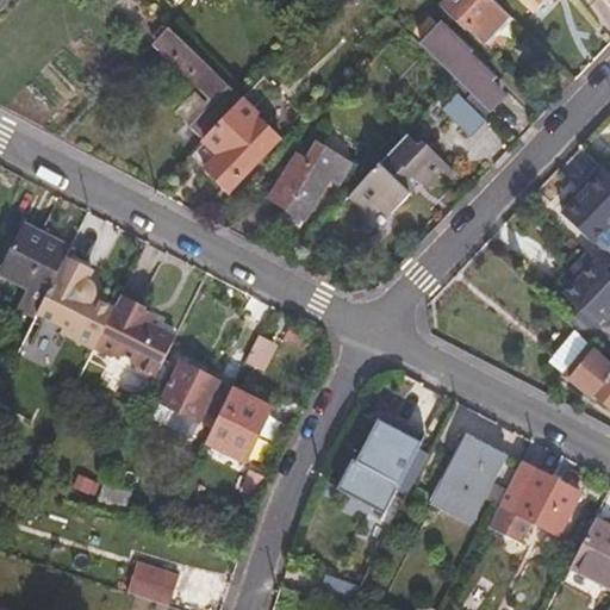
[(449,0),(442,7),(466,31),(474,25),(489,41),(512,16),(496,0),(449,0)]
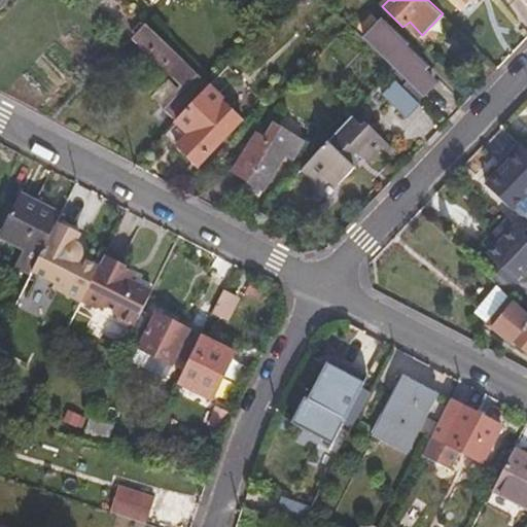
[(448,0),(460,11),(470,0),(473,0),(477,2),(478,0),(448,0)]
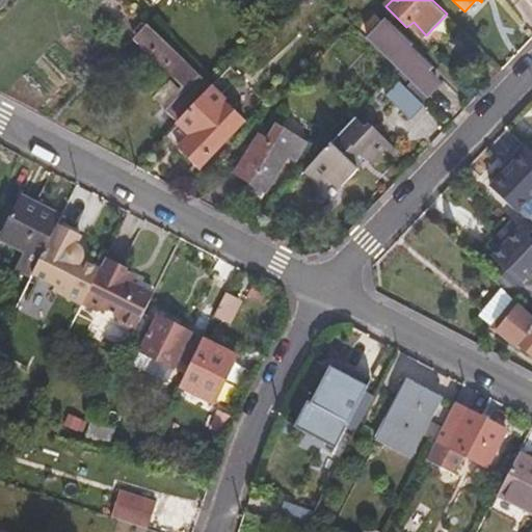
[(139,19),(131,28),(136,34),(145,25),(139,19)]
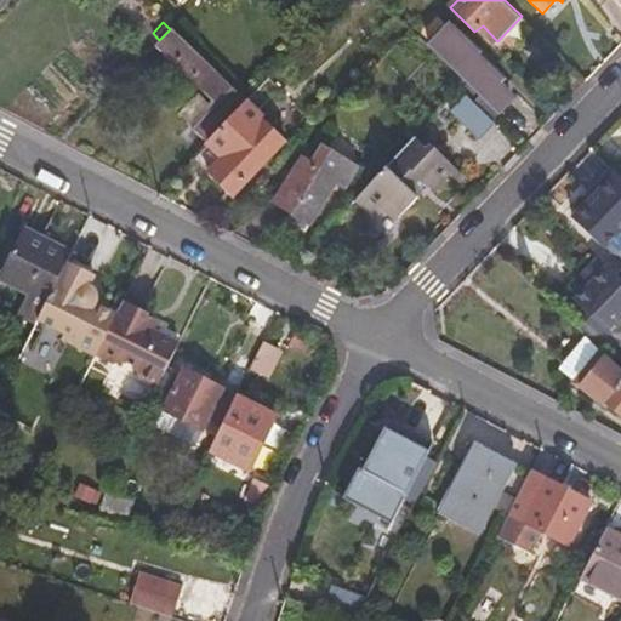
[(157,43),(193,79),(206,67),(209,63),(171,28),(170,29),(159,40),(157,43)]
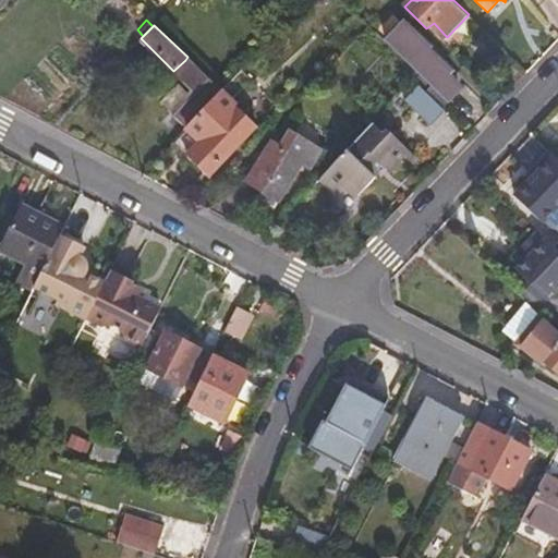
[(386,43),(419,74),(447,102),(459,89),(424,55),(427,50),(403,25),(386,43)]
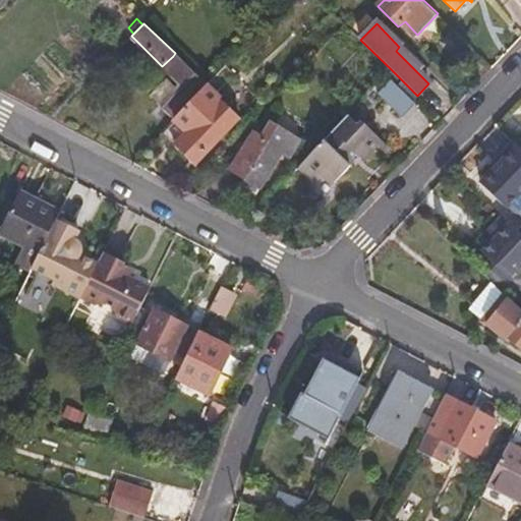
[(162,66),(168,72),(182,87),(193,75),(173,56),(162,66)]
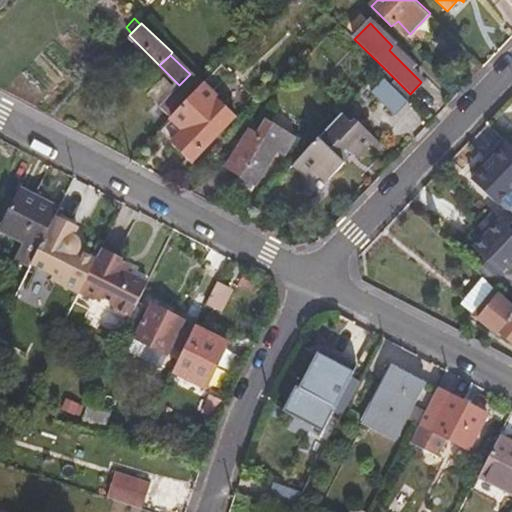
[(144,90),(160,107),(181,87),(179,85),(165,71),(144,90)]
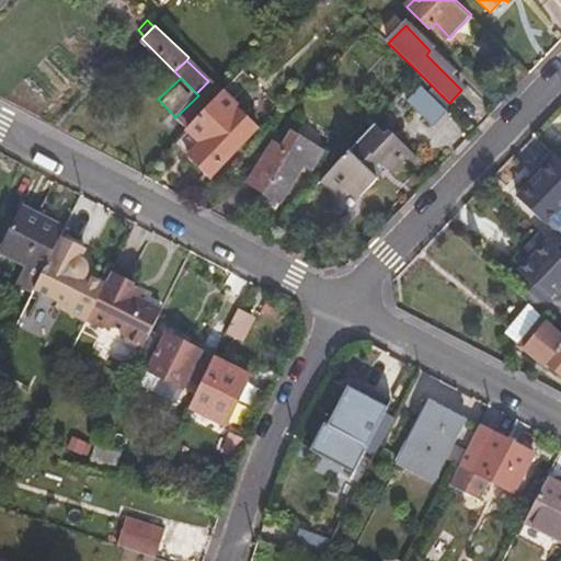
[(222,91),(212,81),(198,95),(175,117),(175,118),(186,128),(220,92),(222,91)]
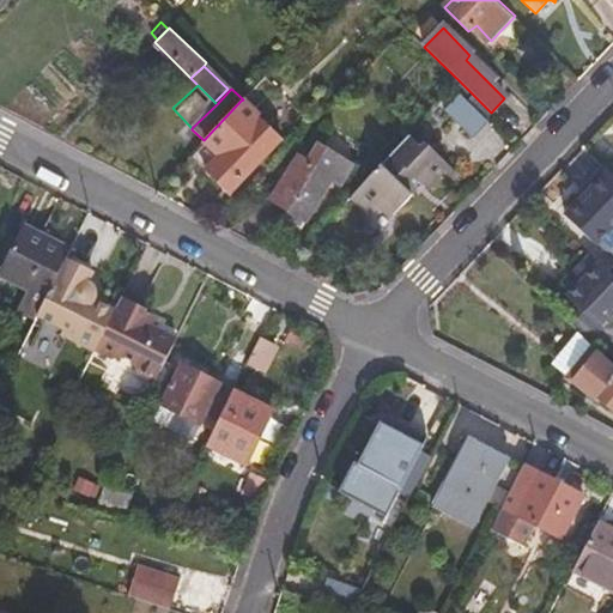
[(477,135),(491,117),(457,90),(443,108),(477,135)]
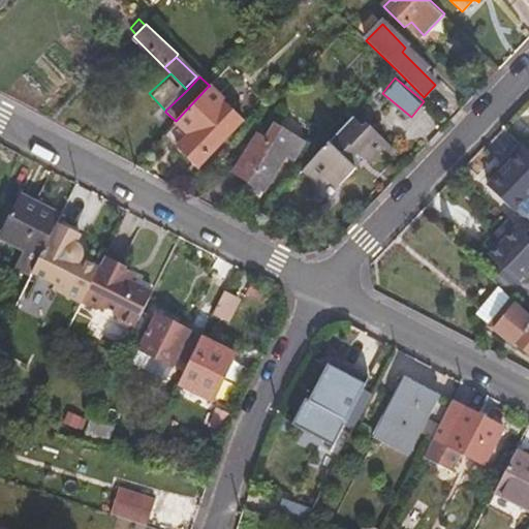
[(176,121),(189,136),(177,150),(194,167),(241,120),(208,87),(176,121)]
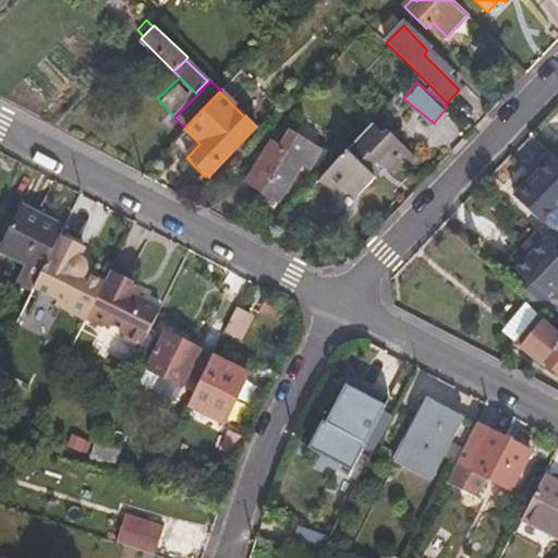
[(373,121),(318,177),(335,194),(344,184),(353,193),(372,177),(370,173),(380,162),(385,167),(404,147),(386,129),(381,131),(373,121)]
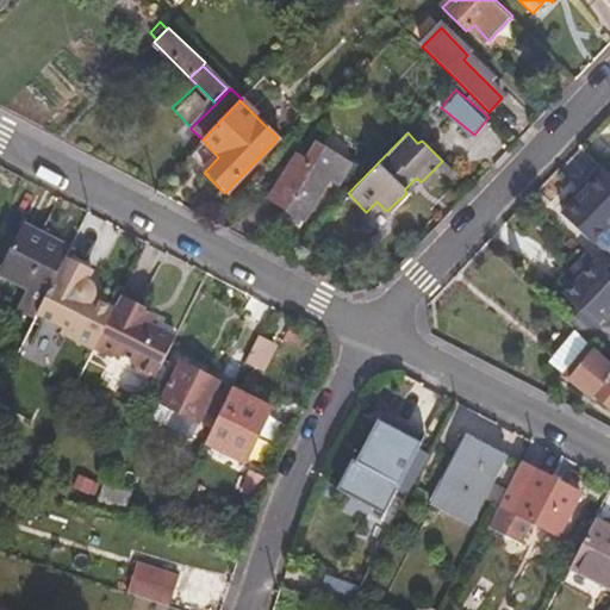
[(311,136),(269,197),(304,218),(331,178),(340,182),(353,162),(311,136)]
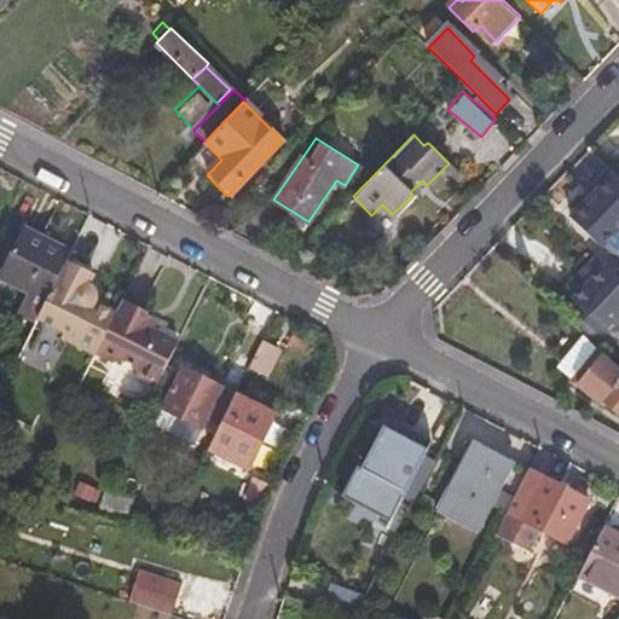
[(591,202),(577,217),(607,246),(618,233),(618,232),(618,175),(613,171),(588,196),(591,202)]
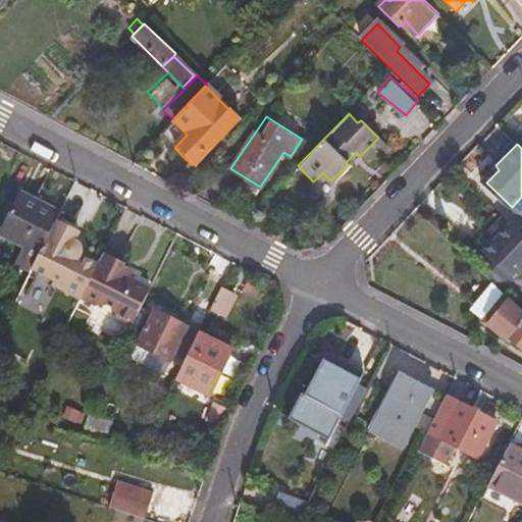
[(21,195),(1,232),(25,246),(17,262),(33,270),(58,219),(61,213),(21,195)]
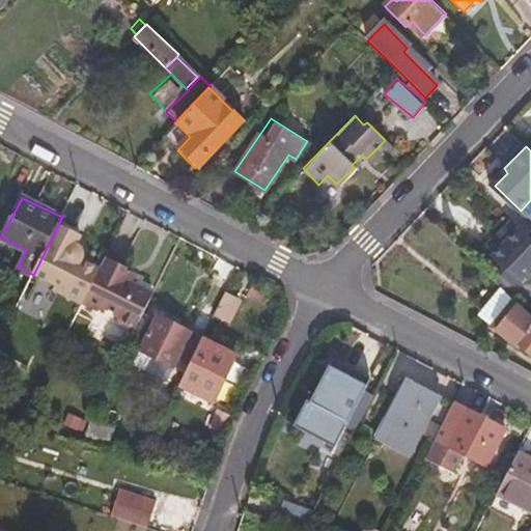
[(59,223),(33,275),(56,286),(55,289),(82,303),(101,268),(80,257),(82,252),(80,247),(76,244),(81,233),(59,223)]
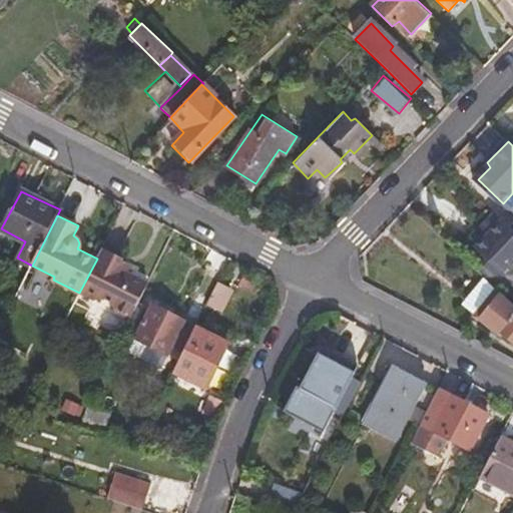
[(504,275),(512,265),(512,226),(503,217),(475,246),(504,275)]
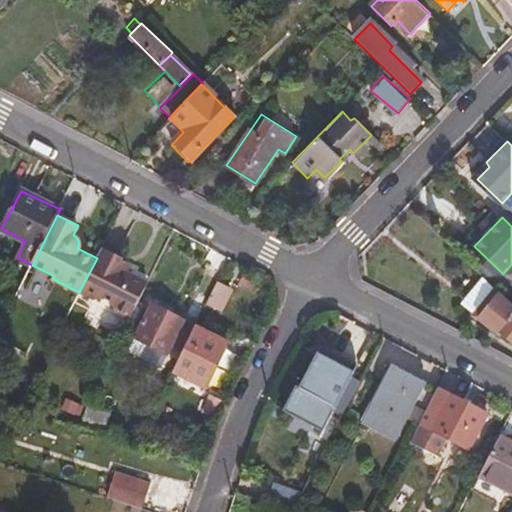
[(131,317),(148,283),(129,274),(131,270),(119,264),(121,261),(122,259),(102,248),(97,258),(79,292),(94,299),(101,297),(113,303),(116,310),(131,317)]
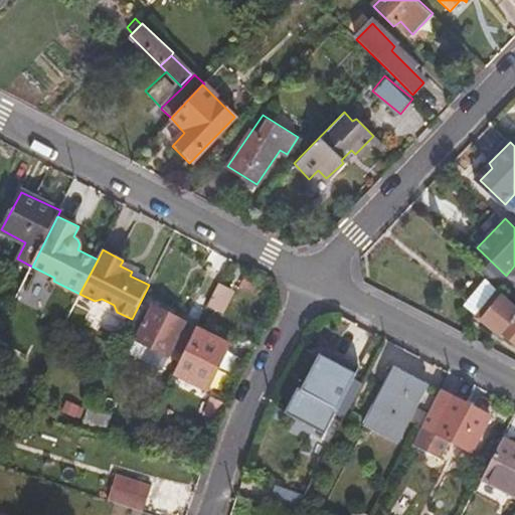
[(134,269),(122,263),(120,266),(132,272),(134,269)]
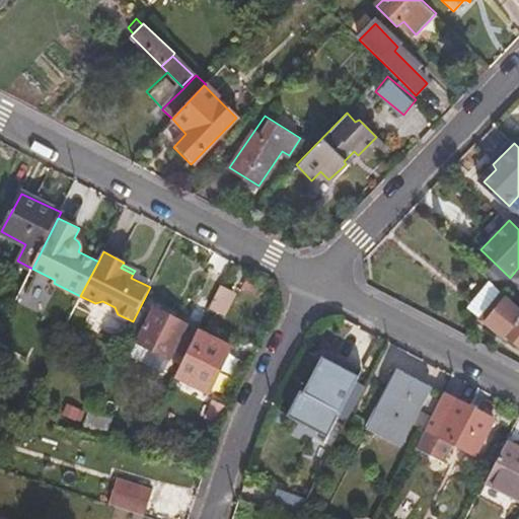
[(490,280),(467,306),(480,317),(503,291),(490,280)]
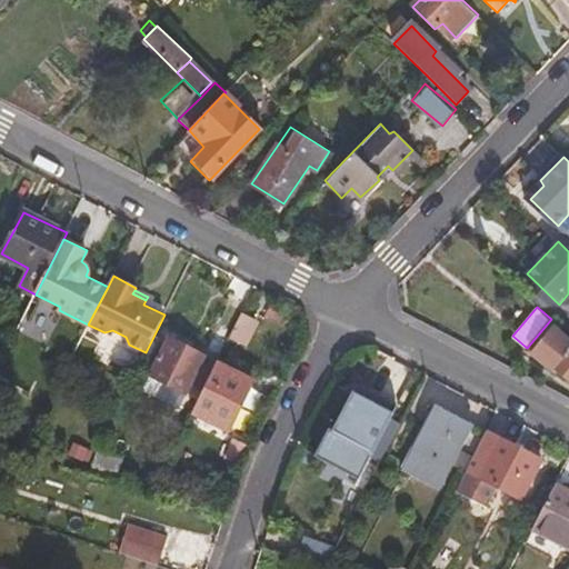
[(556,325),(542,337),(547,340),(559,328),(556,325)]
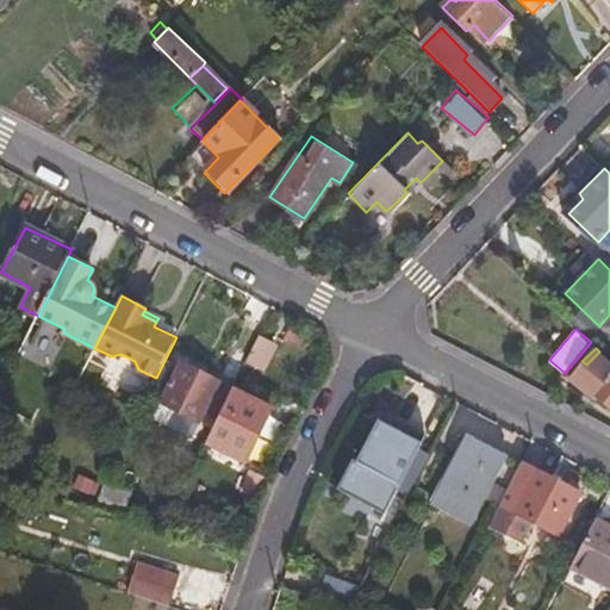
[(567,374),(587,394),(593,390),(609,406),(609,361),(599,352),(586,365),(582,361),(567,374)]
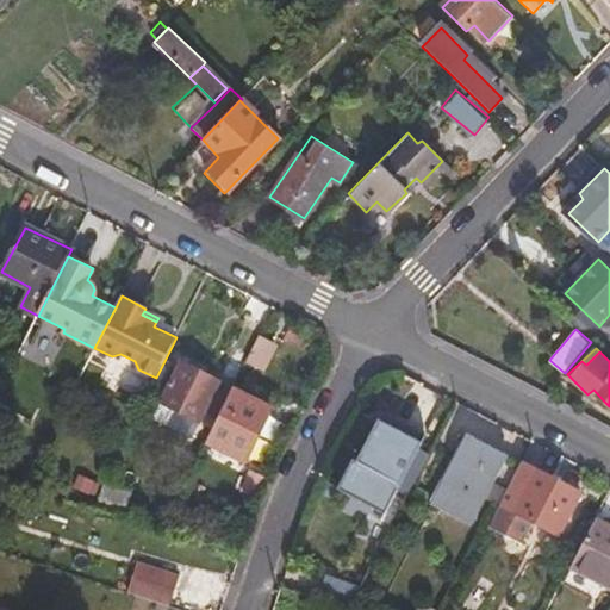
[(181,362),(162,399),(201,418),(205,412),(217,418),(232,388),(181,362)]
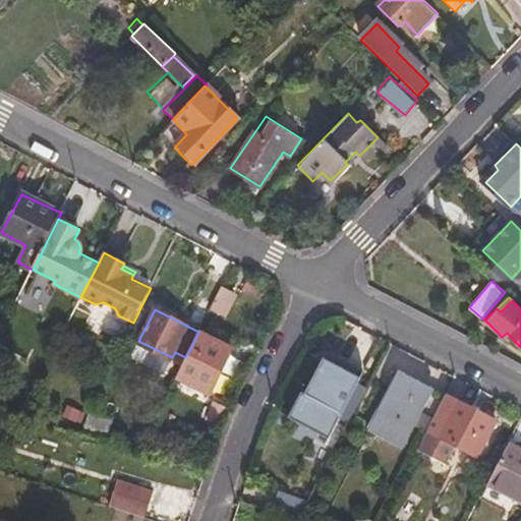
[(185,357),(177,374),(189,382),(208,390),(210,391),(232,346),(199,329),(198,332),(185,357)]
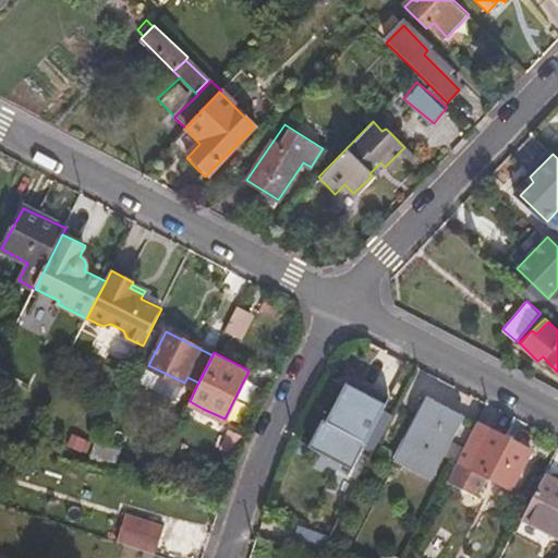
[(348,384),(327,423),(323,421),(307,450),(350,474),(387,402),(348,384)]
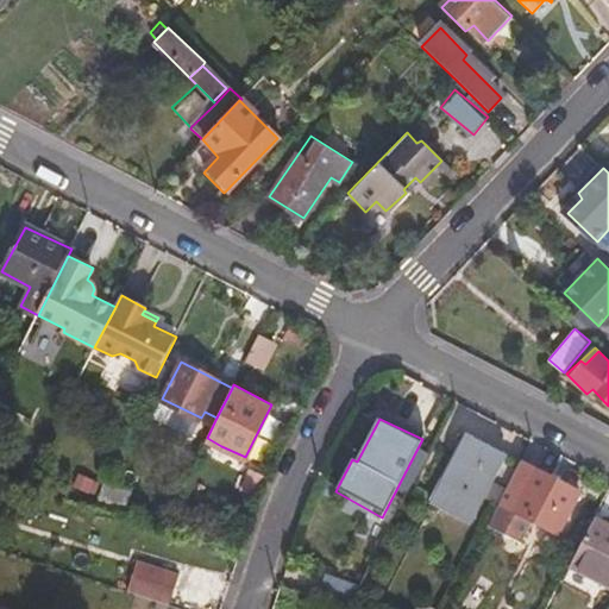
[(458,431),(424,496),(466,519),(481,493),(488,478),(501,454),(458,431)]
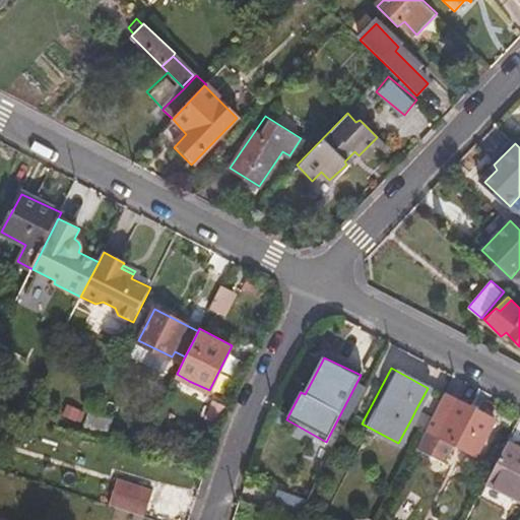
[(183,391),(201,400),(207,389),(189,381),(183,391)]
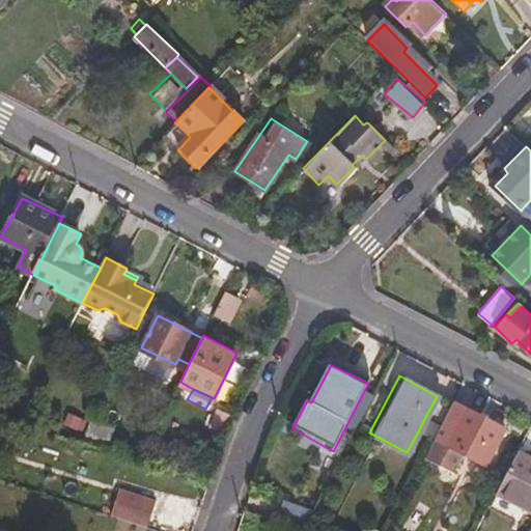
[(453,404),(426,458),(454,473),(465,453),(484,464),(502,429),(453,404)]
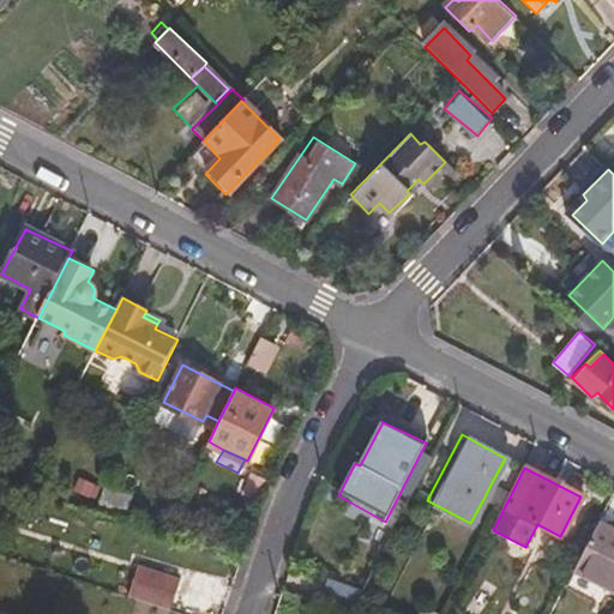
[(492,482),(485,497),(497,503),(504,489),(492,482)]
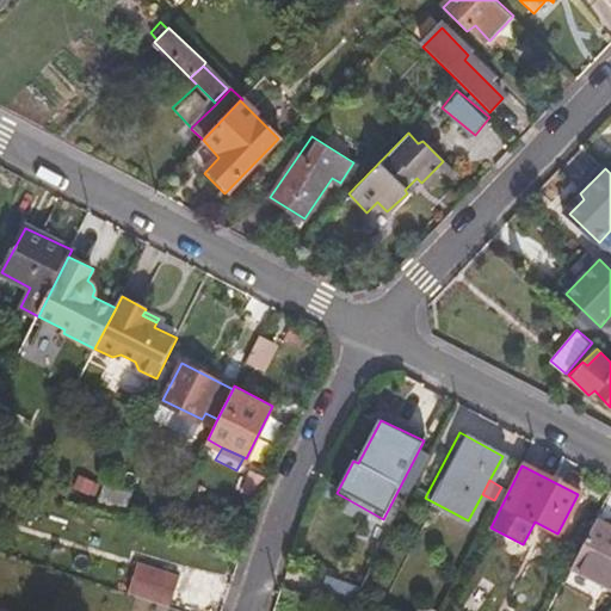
[(594,525),(572,569),(610,590),(610,530),(610,532),(594,525)]
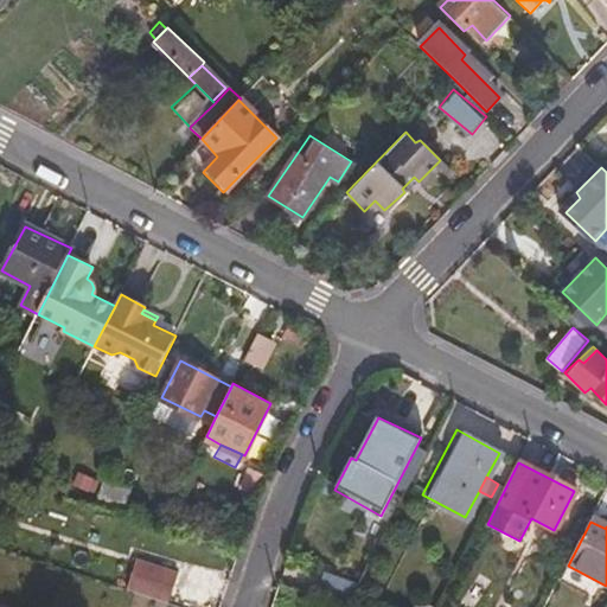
[(140,555),(128,586),(167,600),(179,568),(140,555)]
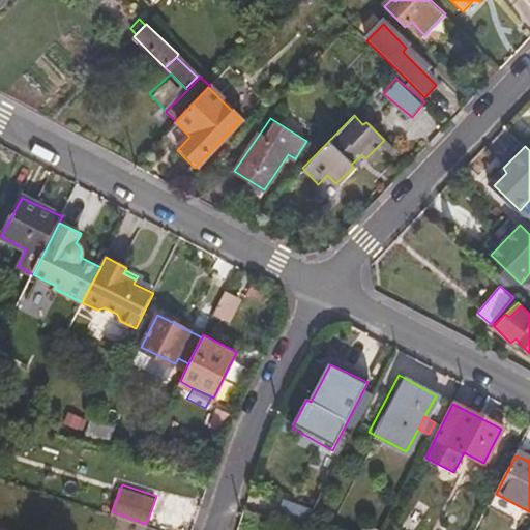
[(284,501),(276,519),(305,529),(314,513),(284,501)]
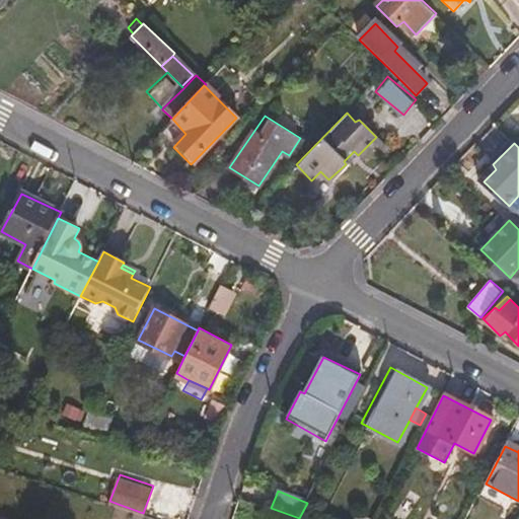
All buildings are outlined.
